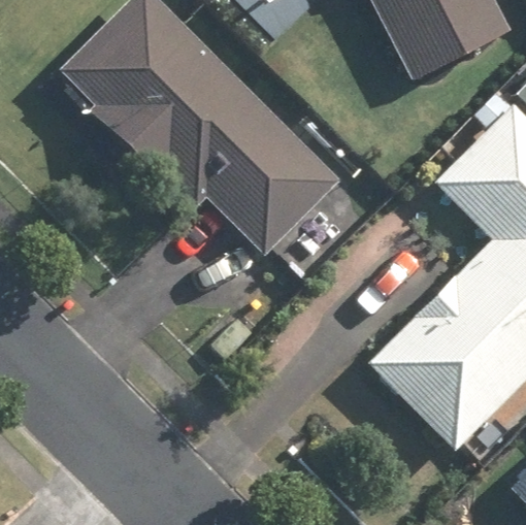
[(128,0),(51,84),(141,169),(159,151),(267,252),(342,172),(158,0),(128,0)]
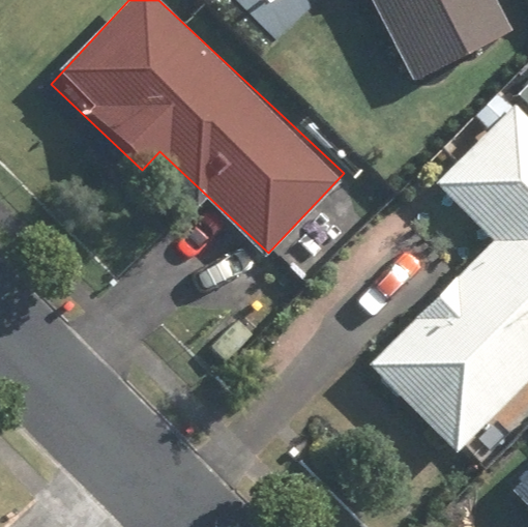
[(365,0),(410,84),(516,27),(501,0),(365,0)]
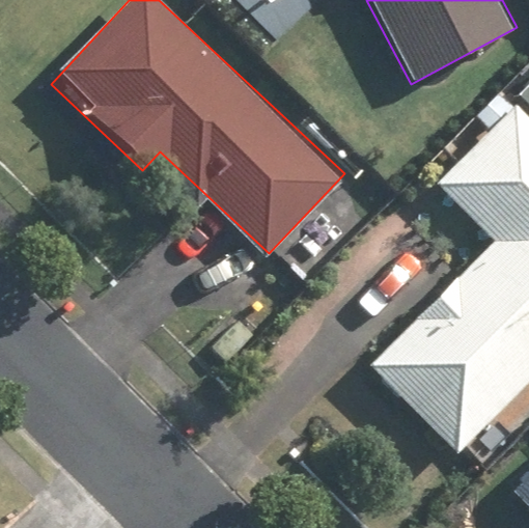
[(528,82),(518,91),(528,104),(528,82)]
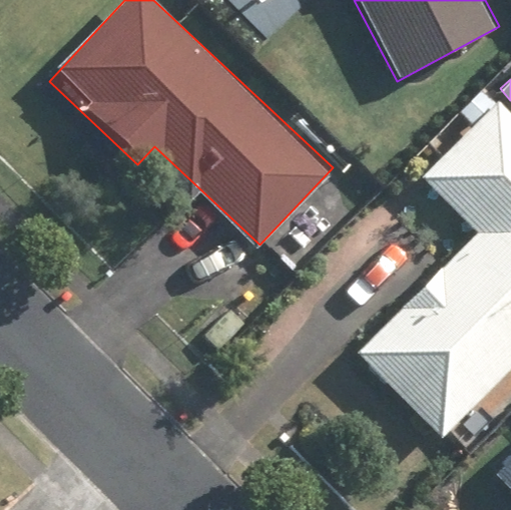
[(438,435),(510,365),(510,115),(499,102),(422,176),(479,236),(358,351),(438,435)]
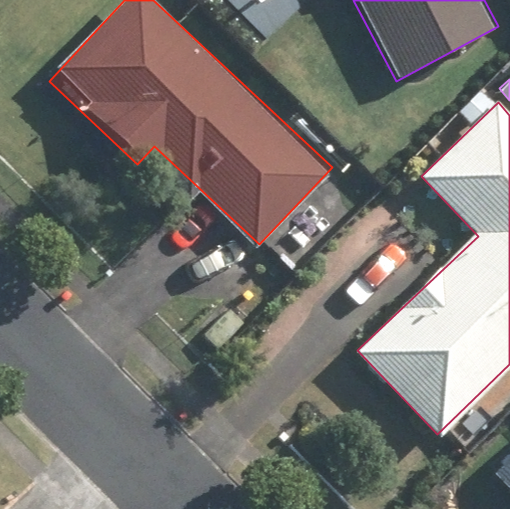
[(509,456),(491,474),(509,494),(509,456)]
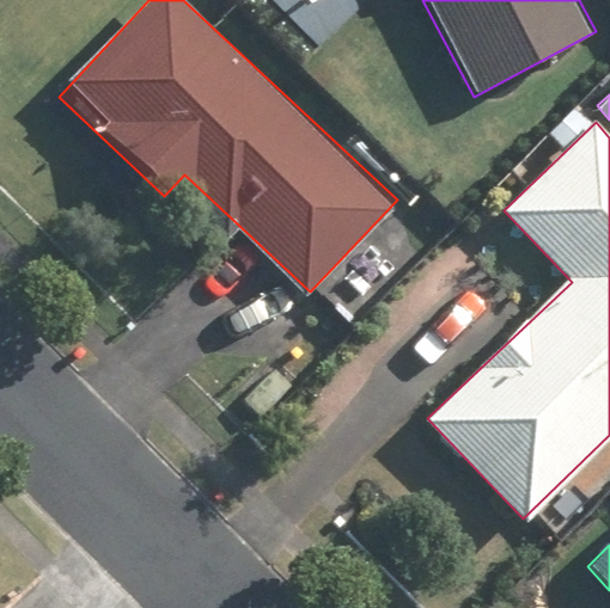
All buildings are outlined.
